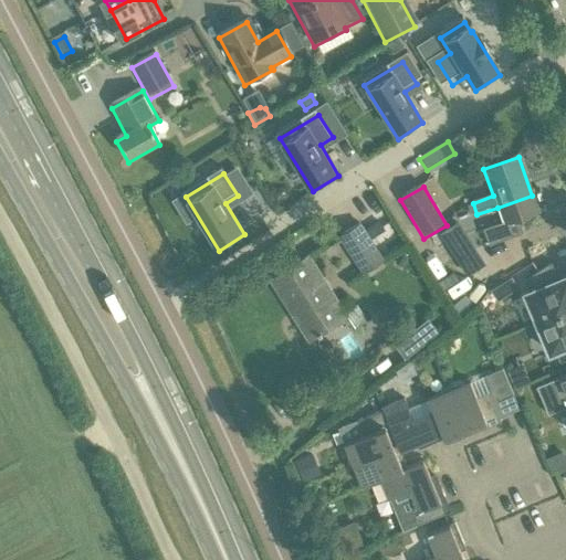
[(532,196),(498,208),(503,225),(482,233),(489,250),(522,238),(516,223),(538,214),(532,196)]
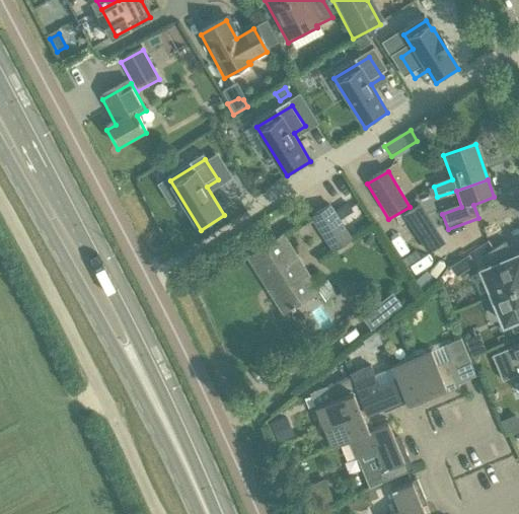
[(401,217),(413,234),(431,222),(420,205),(401,217)]
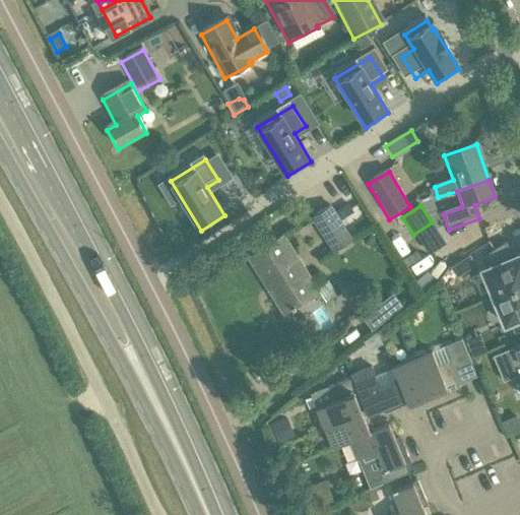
[(353,242),(331,207),(311,219),(333,255),(353,242)]
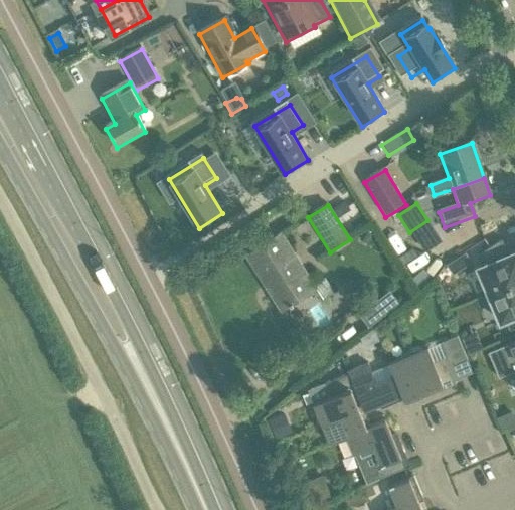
[(315,292),(280,237),(249,257),(273,293),(269,296),(280,314),(315,292)]
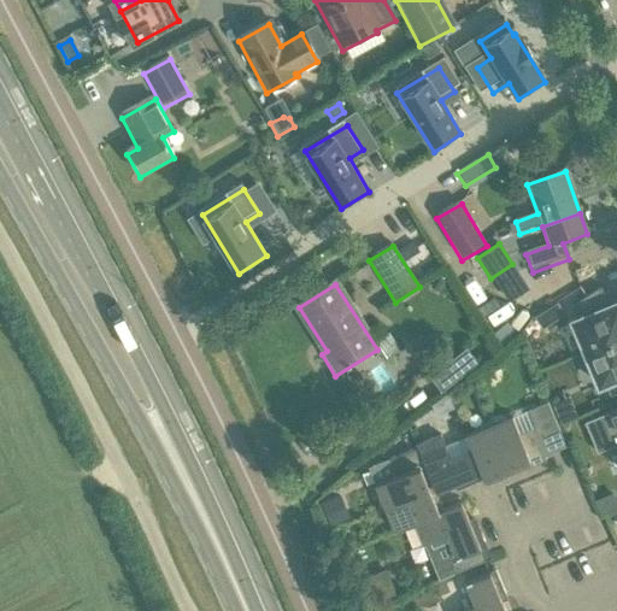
[(573,324),(587,359),(616,346),(616,305),(609,310),(600,291),(573,309),(577,322),(573,324)]
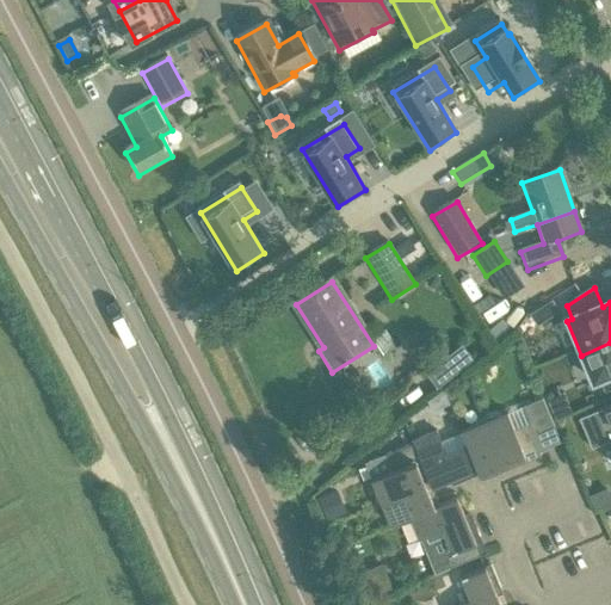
[(610,343),(581,356),(593,386),(599,383),(604,396),(610,393),(610,343)]
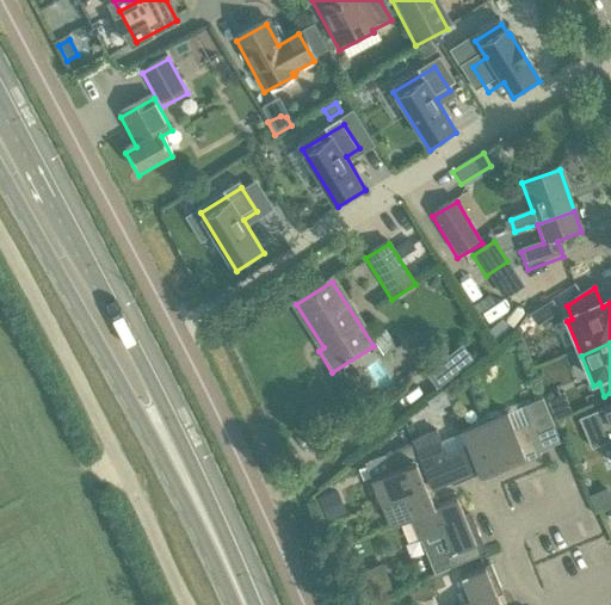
[(448,357),(425,375),(436,389),(460,371),(448,357)]
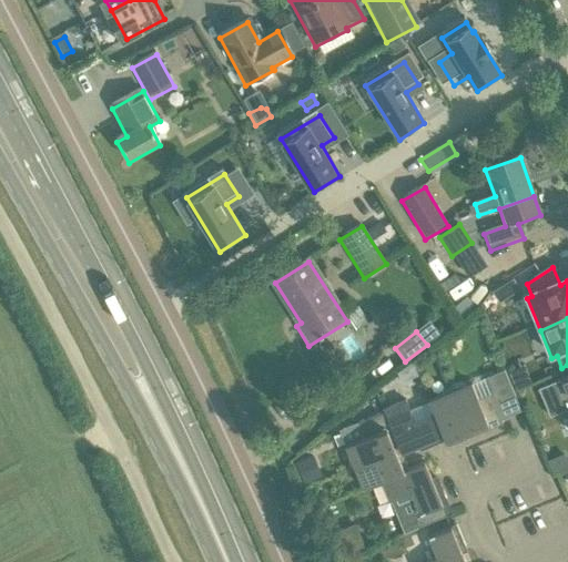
[(567,381),(539,394),(550,420),(567,411),(567,381)]
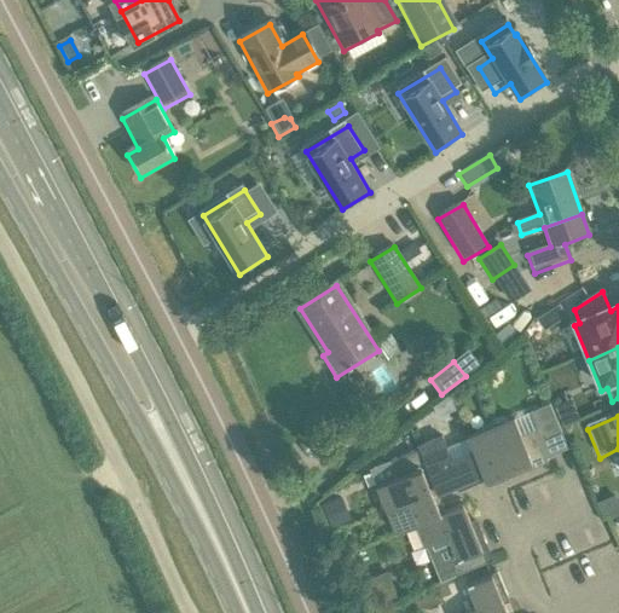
[(548,467),(547,466),(534,434),(520,439),(514,422),(503,427),(493,426),(489,427),(510,481),(548,467)]
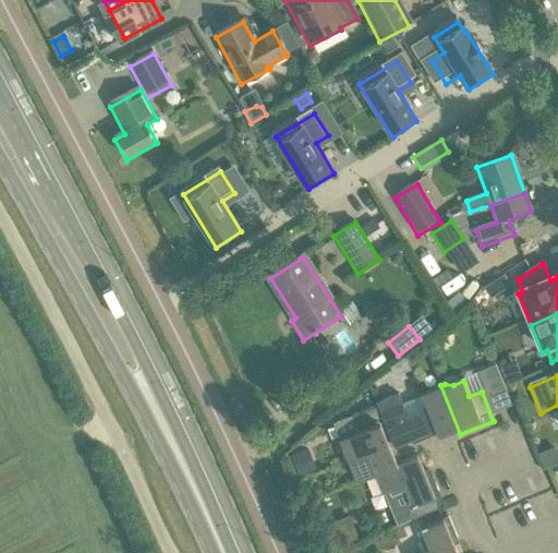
[(422,398),(426,409),(437,436),(439,443),(460,434),(440,385),(436,387),(427,397),(422,398)]
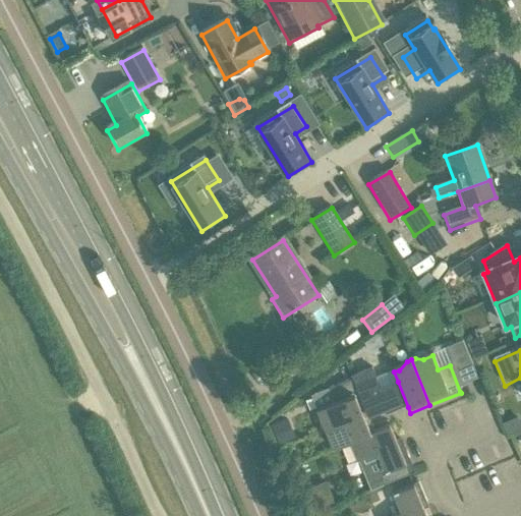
[(353,380),(353,382),(368,418),(383,412),(385,416),(408,407),(398,382),(380,390),(371,371),(353,380)]
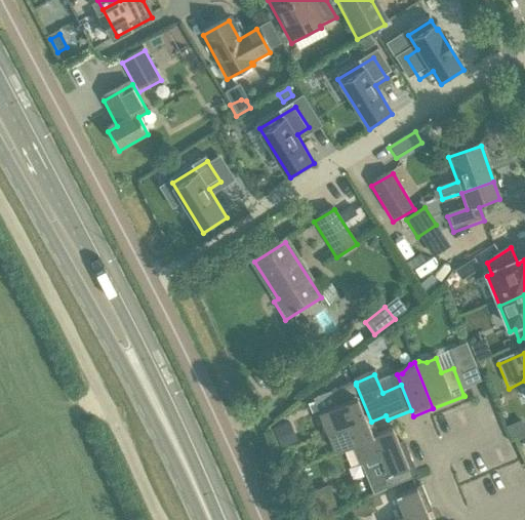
[(322,433),(323,438),(350,427),(365,421),(367,426),(369,429),(373,427),(371,422),(356,385),(315,401),(320,415),(323,424),(322,433)]
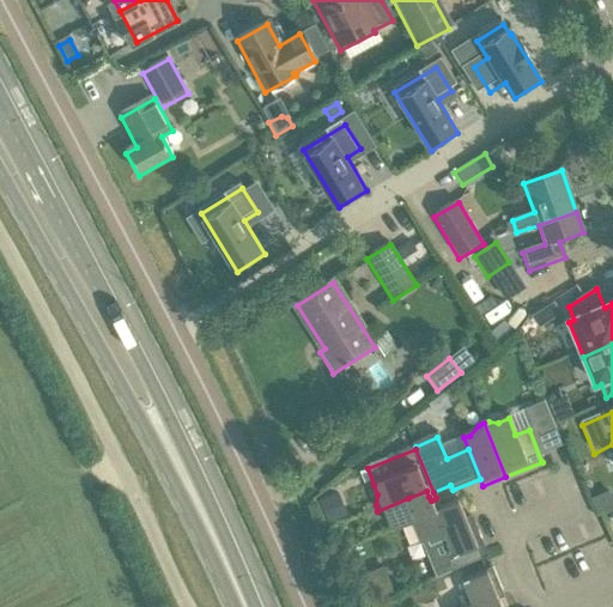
[(392,532),(413,523),(412,522),(439,510),(437,504),(428,508),(424,498),(429,497),(426,491),(408,498),(377,511),(380,515),(389,524),(392,532)]
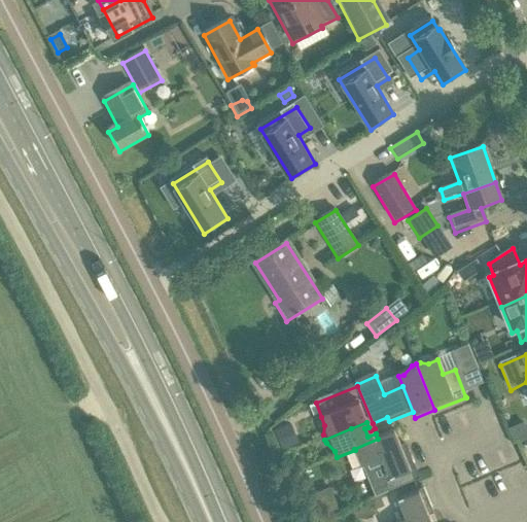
[(354,449),(355,450),(362,468),(382,460),(384,465),(378,468),(387,492),(414,481),(410,471),(415,468),(406,445),(399,447),(393,432),(378,439),(354,449)]
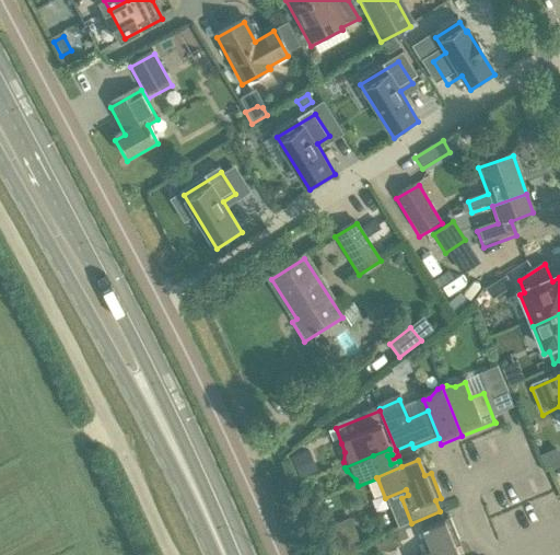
[(450,522),(424,532),(422,532),(430,554),(457,554),(456,548),(459,547),(450,522)]
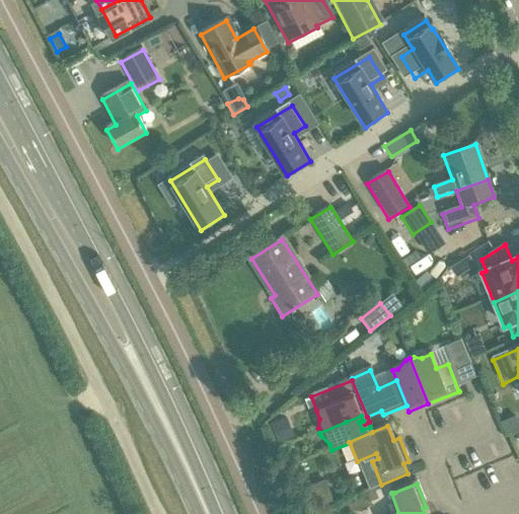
[(311,511),(332,503),(325,485),(304,494),(311,511)]
